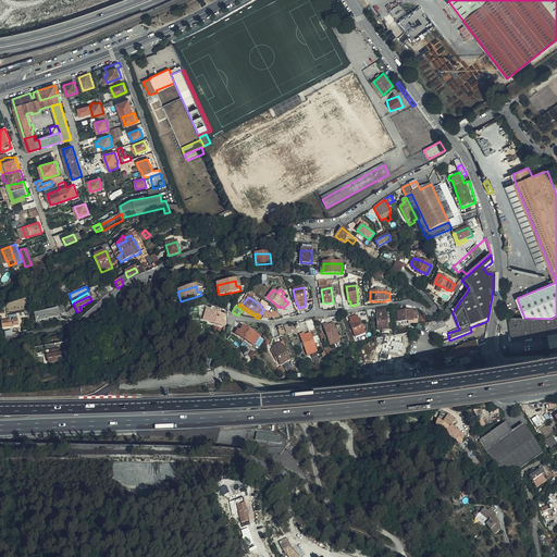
[(59,317),(58,312),(58,310),(35,314),(36,321),(59,317)]
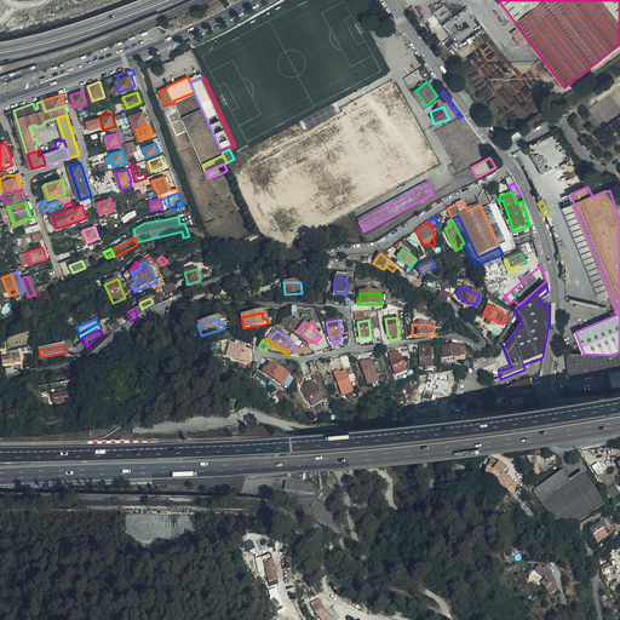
[(250,359),(251,351),(229,345),(227,356),(251,363),(252,359),(250,359)]
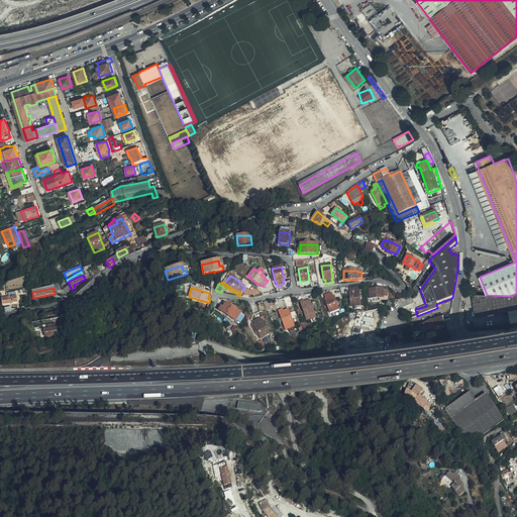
[(360,306),(358,288),(350,289),(350,293),(349,293),(350,307),(360,306)]
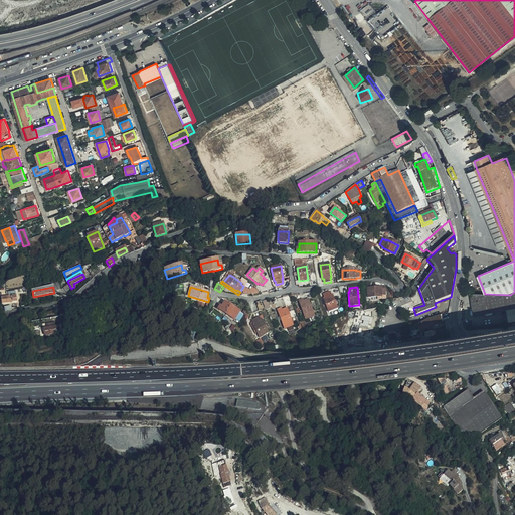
[(385,296),(385,289),(381,289),(381,288),(367,288),(367,297),(381,297),(381,296),(385,296)]
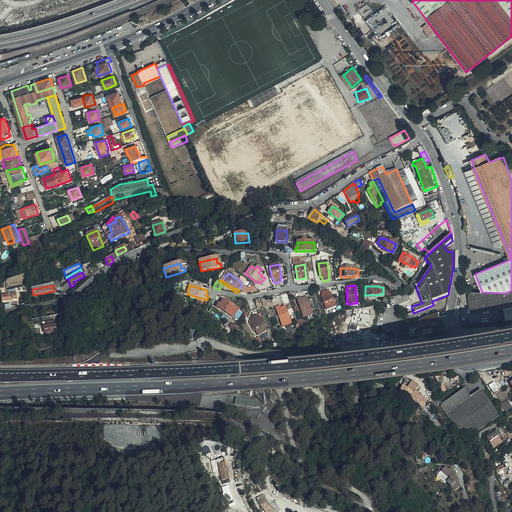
[(329,294),(328,290),(321,292),(323,296),(322,296),(327,310),(335,306),(330,293),(329,294)]
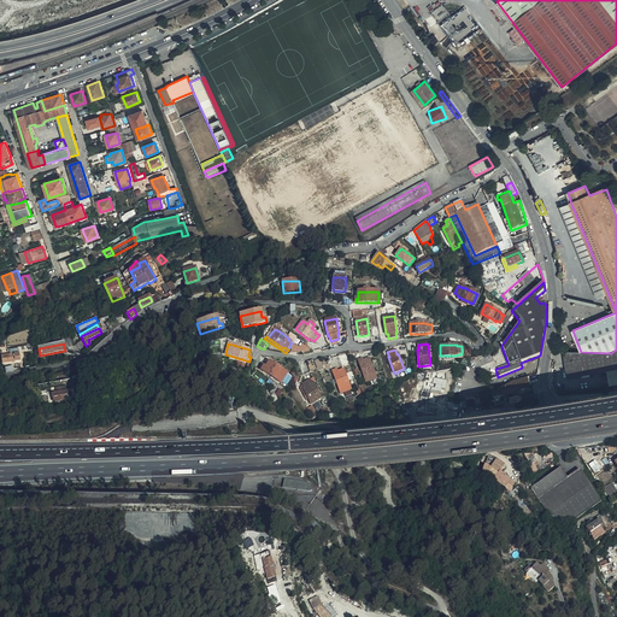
[(581,352),(563,352),(568,378),(616,369),(616,350),(611,353),(581,352)]
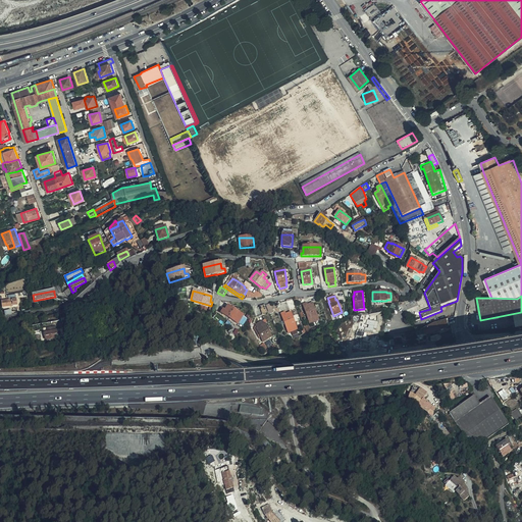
[(55,297),(34,301),(35,305),(55,300),(55,297)]
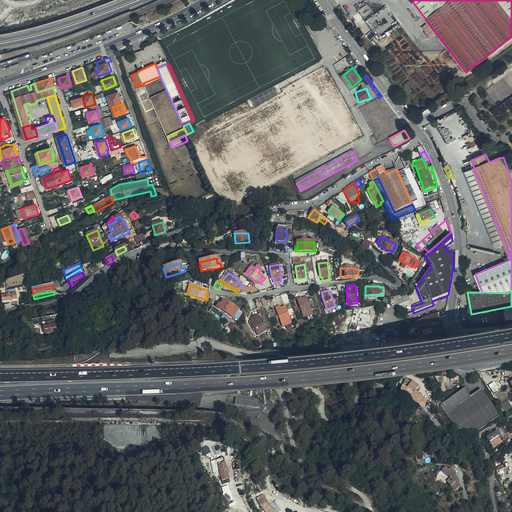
[(301,299),(300,297),(297,298),(304,317),(313,314),(306,297),(301,299)]
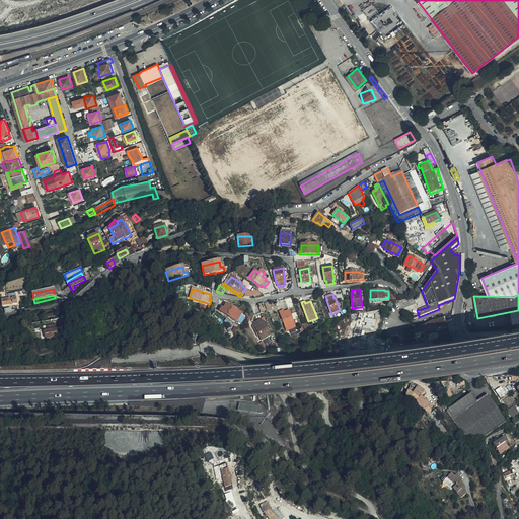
[(264,304),(264,303),(257,304),(261,312),(267,311),(264,304)]
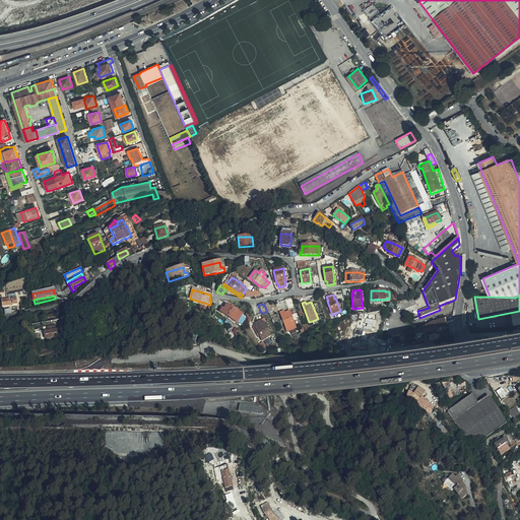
[(224,309),(222,308),(220,312),(238,323),(243,315),(226,305),(224,309)]
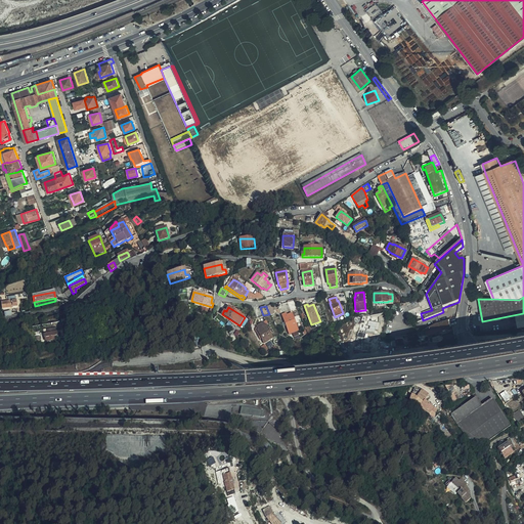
[(287,315),(286,313),(282,314),(290,334),(298,331),(292,313),(287,315)]
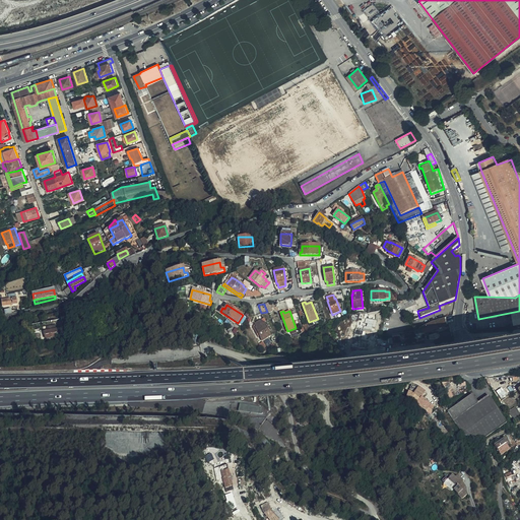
[(419,318),(417,311),(410,314),(413,320),(419,318)]
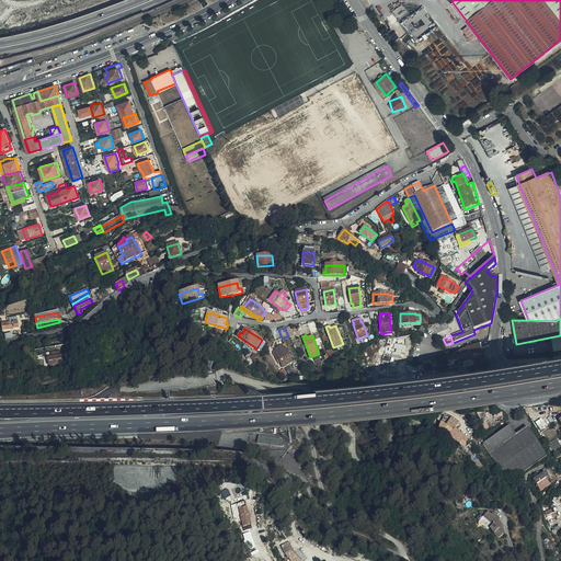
[(465,346),(457,351),(461,357),(483,350),(481,342),(465,346)]
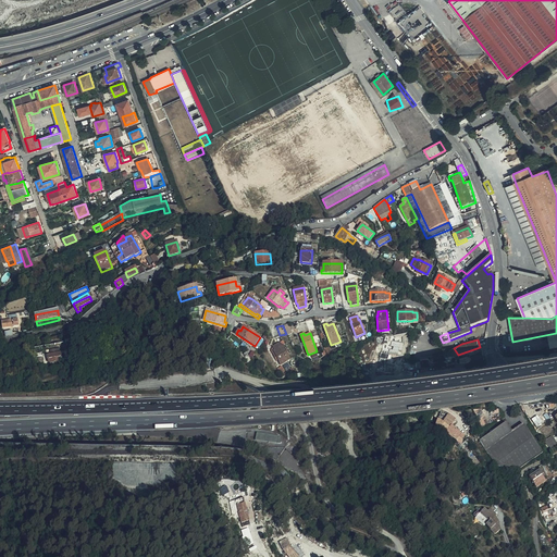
[(282,347),(280,343),(273,346),(275,350),(274,350),(281,364),(291,359),(283,346),(282,347)]
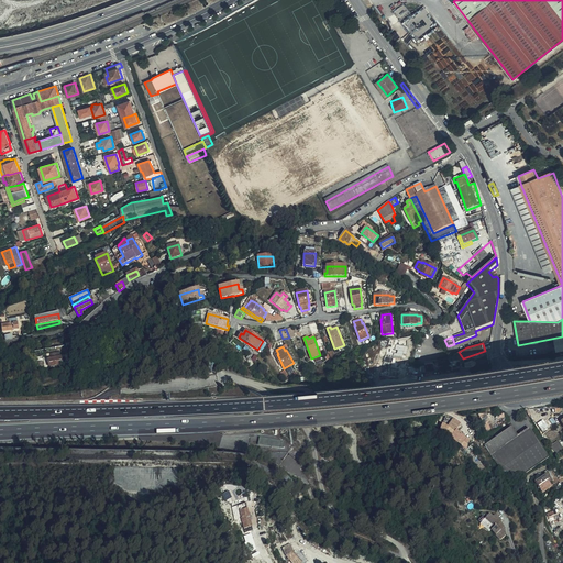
[(450,357),(453,366),(462,366),(460,360),(456,353),(450,357)]
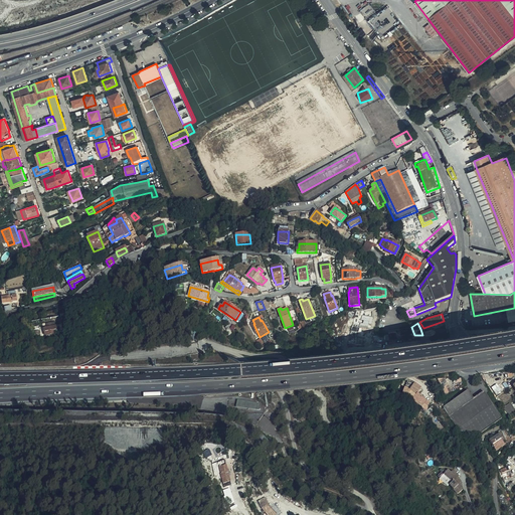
[(79,338),(80,341),(96,335),(92,327),(82,331),(84,336),(79,338)]
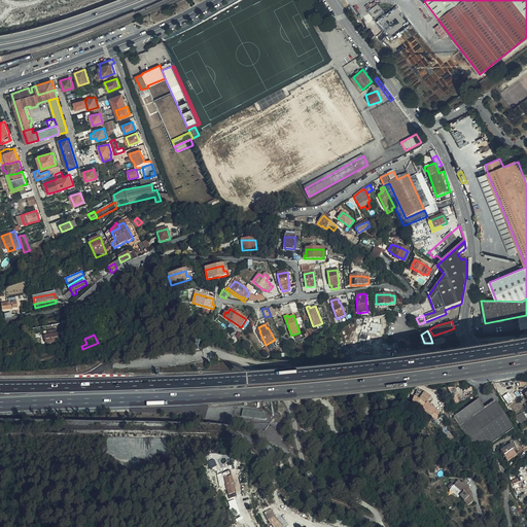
[(330,345),(327,335),(319,337),(322,347),(330,345)]
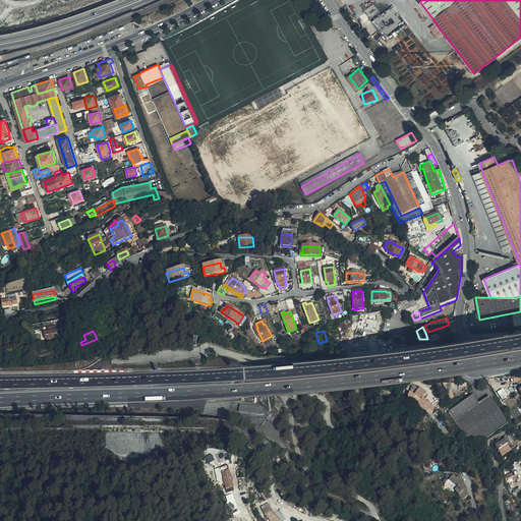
[(438,336),(439,340),(446,340),(453,337),(451,332),(438,336)]
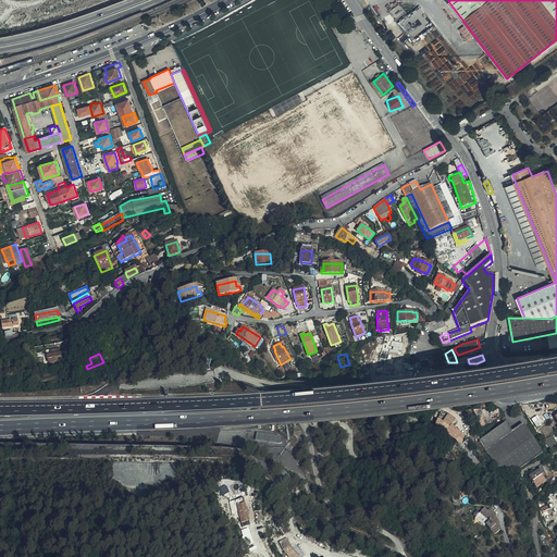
[(456,419),(448,413),(443,423),(449,428),(450,425),(452,426),(456,419)]
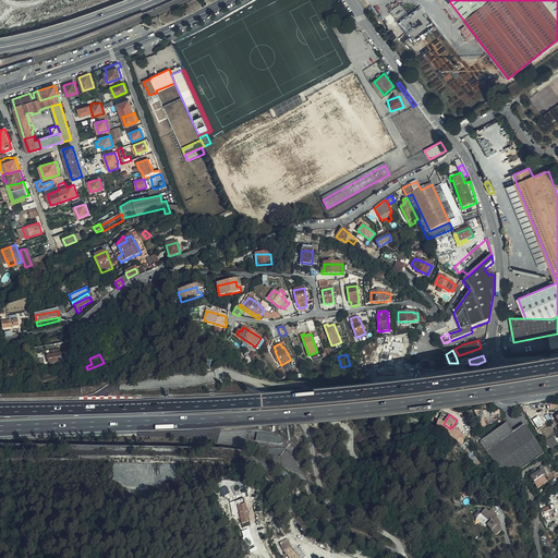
[(450,428),(444,424),(439,422),(438,423),(439,423),(437,428),(439,429),(446,434),(448,432),(450,433),(453,428),(452,427),(451,426),(450,428)]
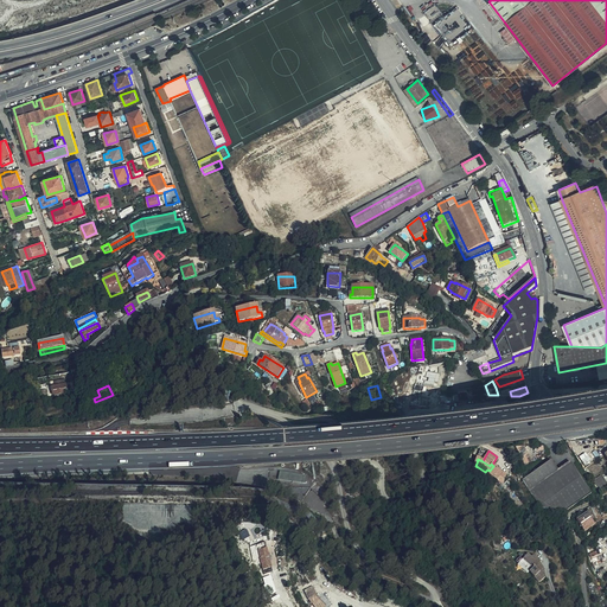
[(530,491),(542,509),(567,511),(590,494),(569,462),(557,471),(551,460),(523,480),(530,491)]
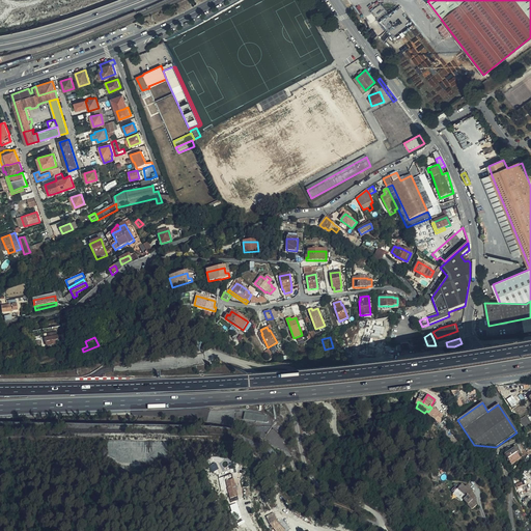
[(436,420),(440,414),(431,408),(428,412),(426,411),(424,413),(436,420)]
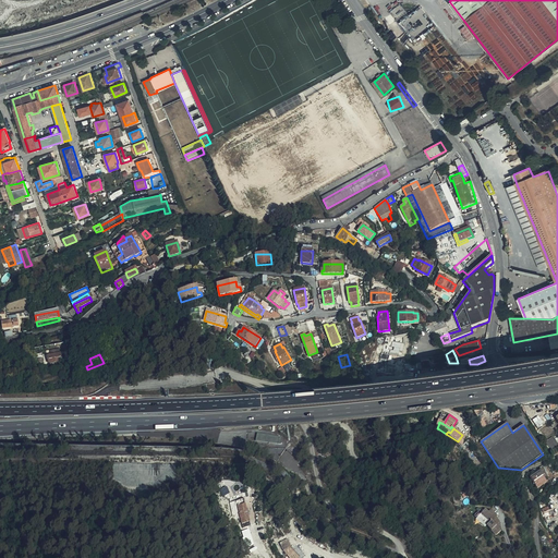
[(553,451),(557,447),(557,445),(556,443),(553,438),(546,443),(553,451)]
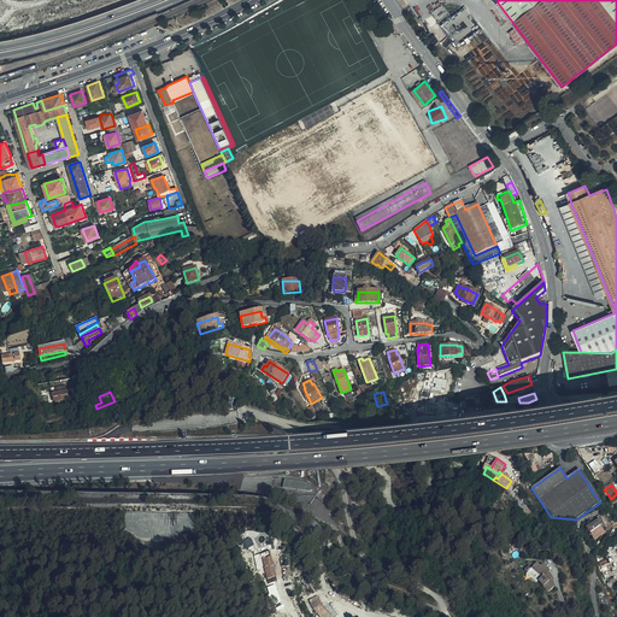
[(587,528),(594,523),(591,517),(583,522),(587,528)]
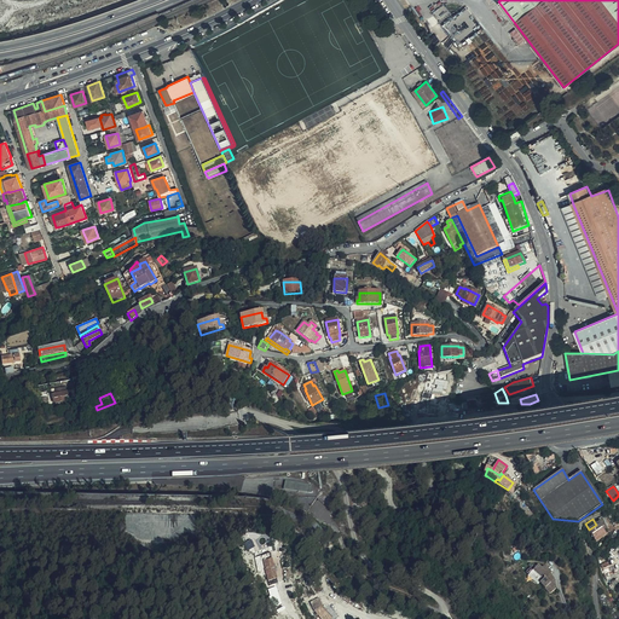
[(600,522),(596,525),(589,530),(597,542),(607,536),(603,528),(600,522)]
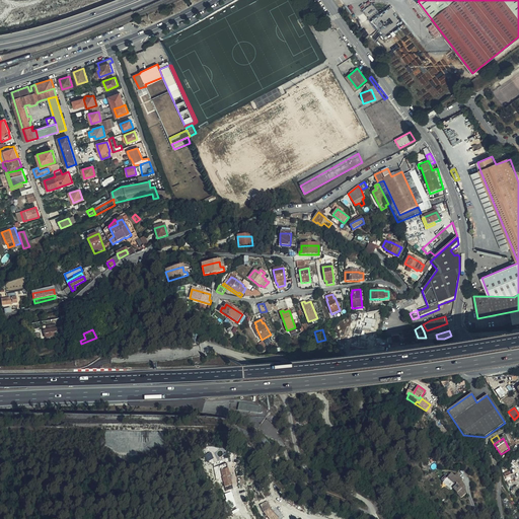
[(220,467),(225,487),(228,486),(229,488),(233,487),(227,465),(220,467)]
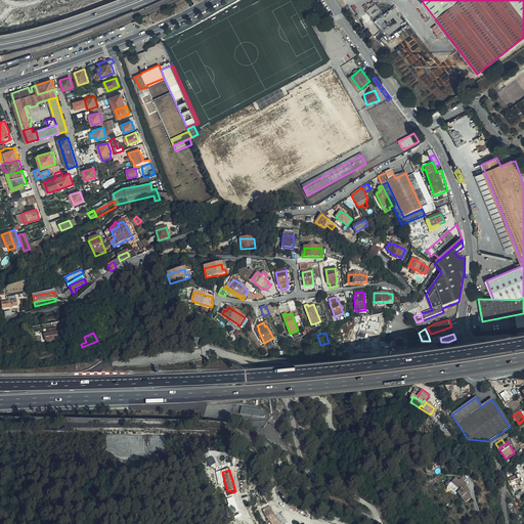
[(451,482),(456,487),(461,490),(457,492),(465,503),(467,503),(471,498),(469,492),(466,486),(467,485),(461,480),(460,481),(455,478),(451,482)]
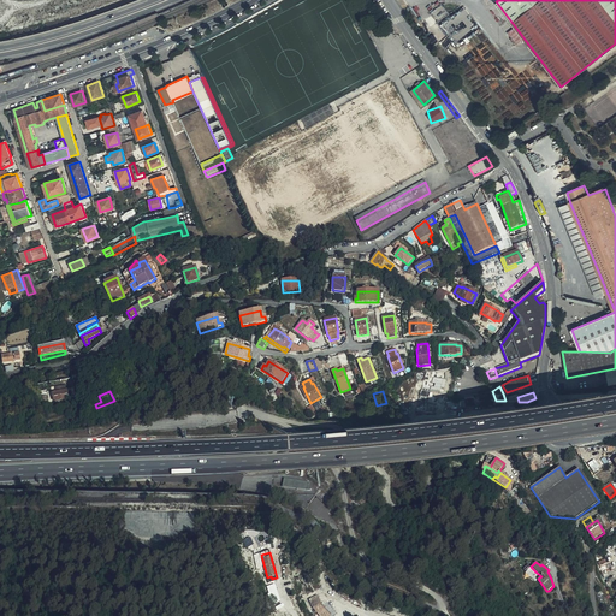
[(273,602),(282,599),(276,582),(267,585),(273,602)]
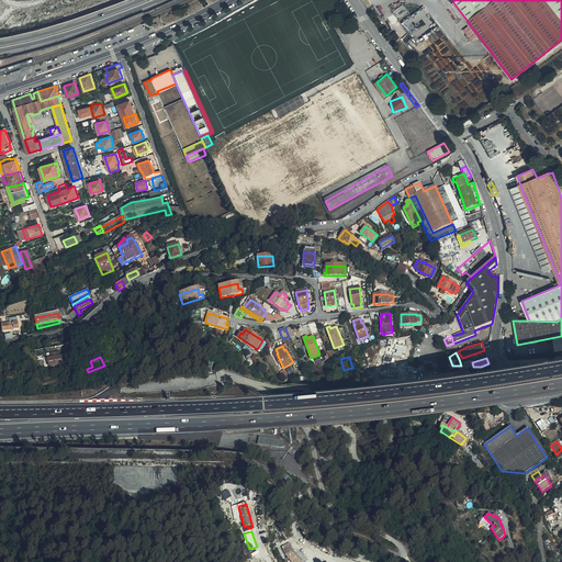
[(291,561),(301,561),(292,541),(283,544),(291,561)]
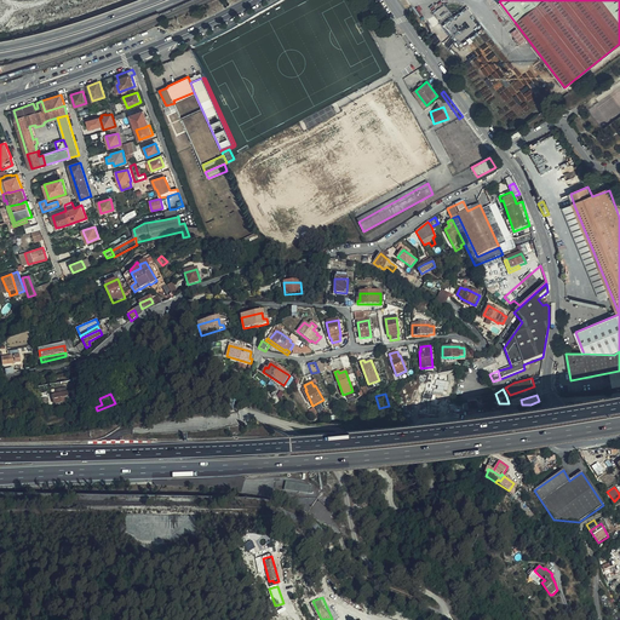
[(615,609),(610,601),(604,604),(610,613),(615,609)]
